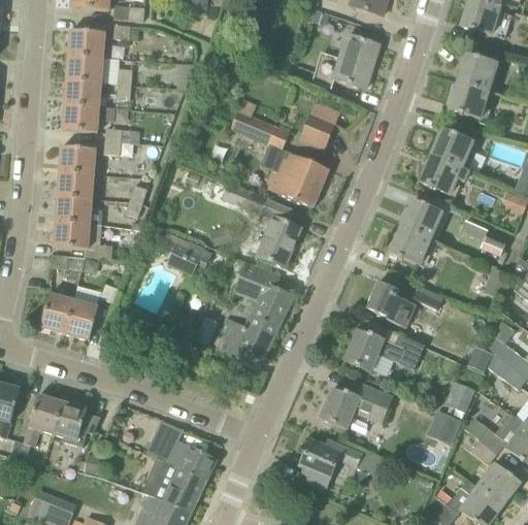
[(71,0),(71,7),(108,10),(109,0),(71,0)]
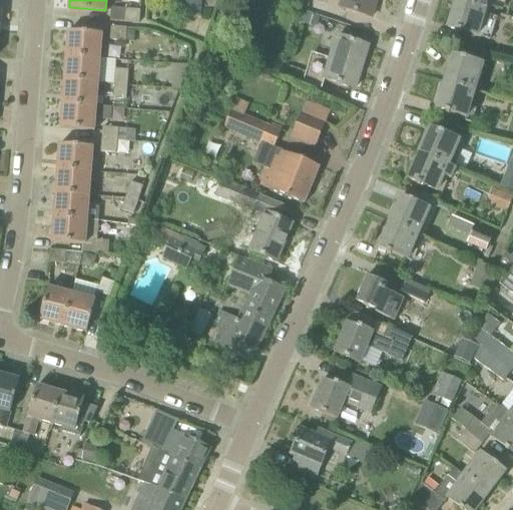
[(200,15),(201,0),(185,0),(184,13),(200,15)]
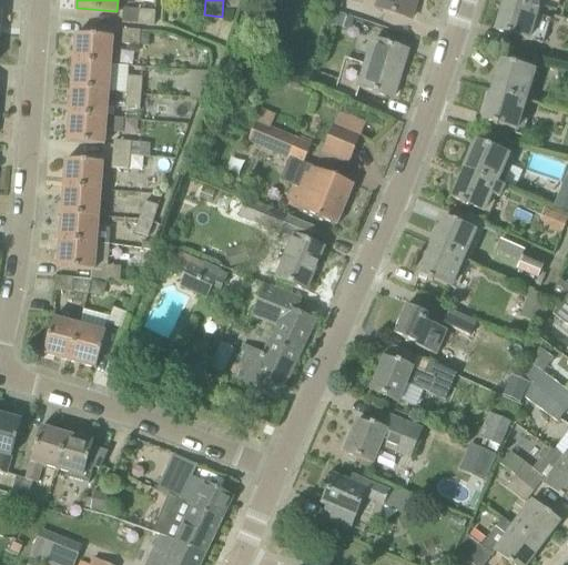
[(378,0),(376,7),(411,18),(415,0),(378,0)]
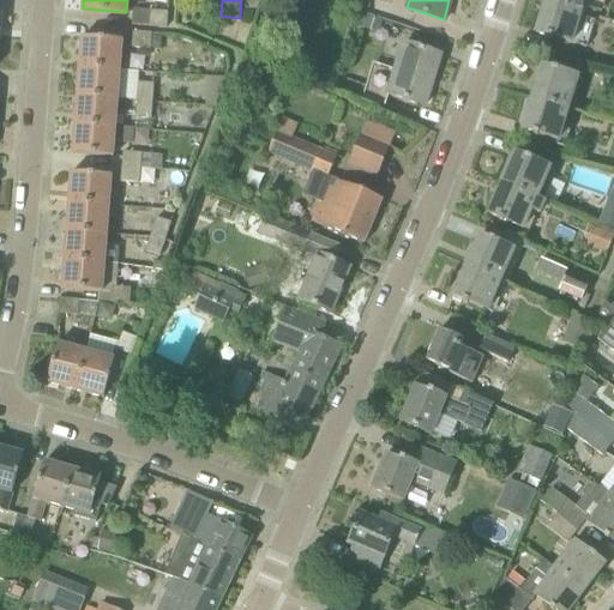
[(578,41),(587,11),(549,0),(546,0),(536,30),(546,34),(546,35),(551,36),(552,35),(570,40),(571,38),(578,41)]
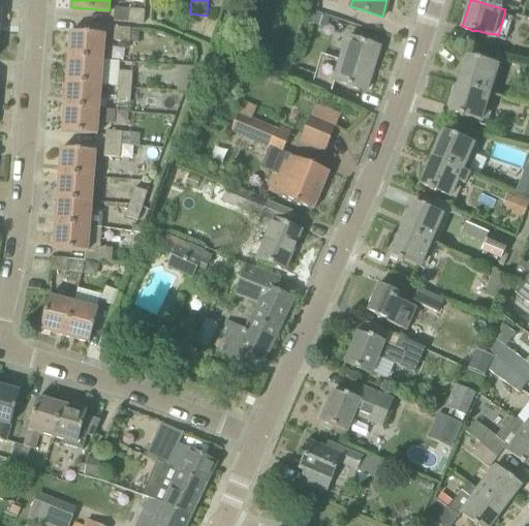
[(473,0),(505,9),(507,0),(473,0)]
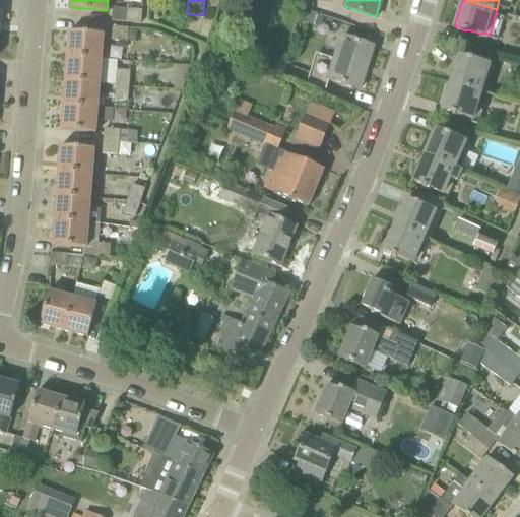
[(142,8),(113,5),(112,18),(141,21),(142,8)]
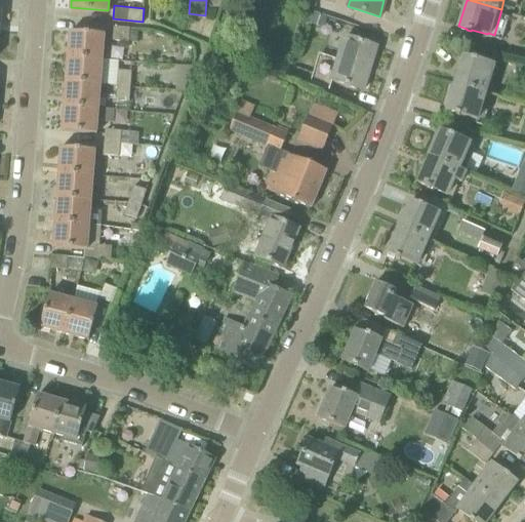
[(128,39),(129,26),(114,25),(113,38),(128,39)]
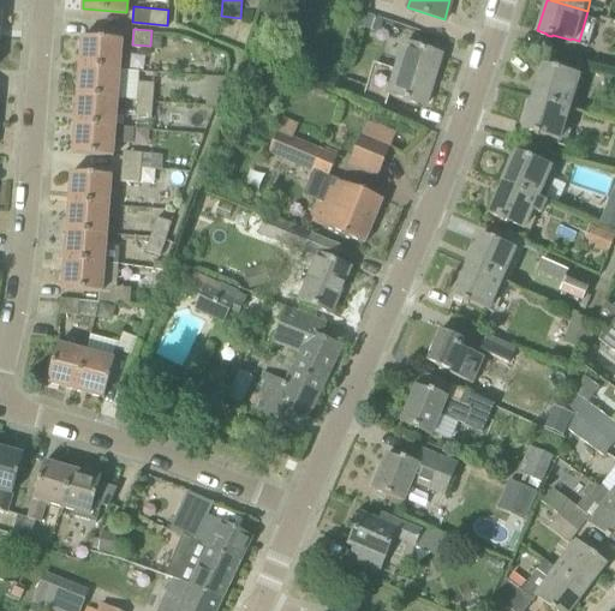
[(81,35),(78,64),(120,67),(123,39),(81,35)]
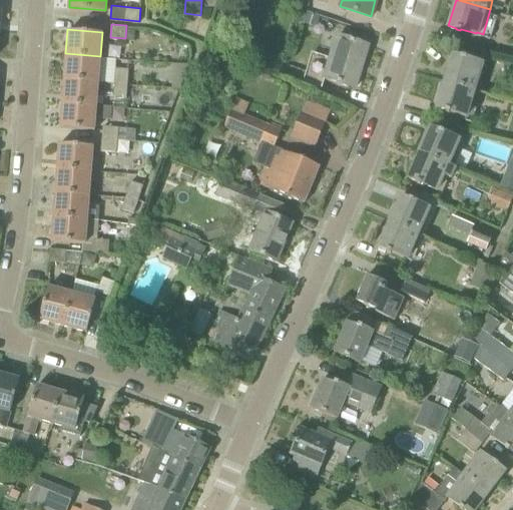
[(355,86),(368,44),(337,34),(324,77),(355,86)]
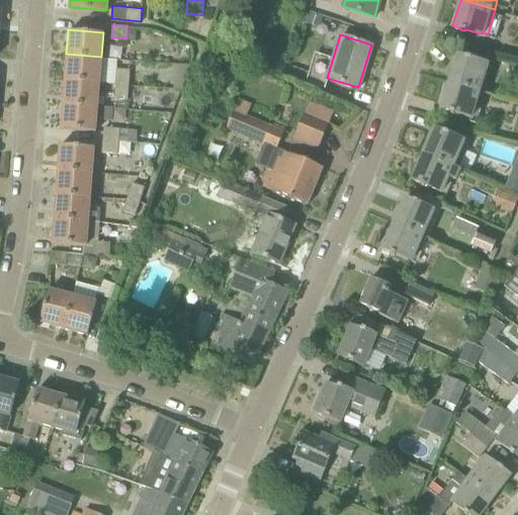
[(99,81),(101,57),(66,54),(65,79),(99,81)]
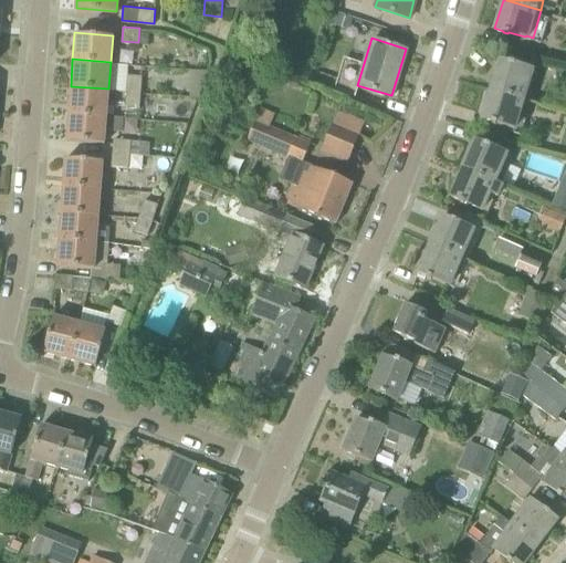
[(491,87),(530,100),(538,71),(513,63),(514,62),(510,60),(509,62),(500,59),(491,87)]
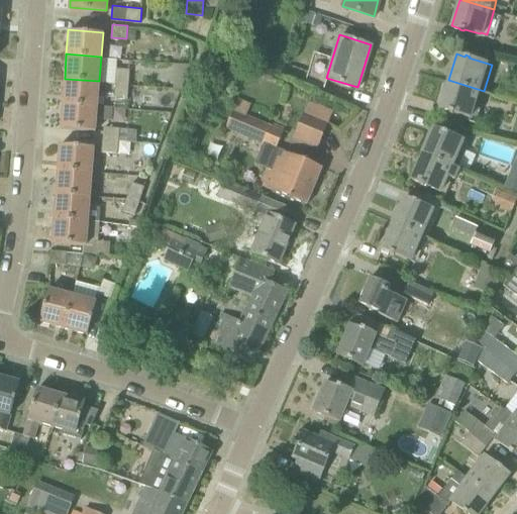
[(115,82),(128,82),(129,69),(116,67),(115,82)]
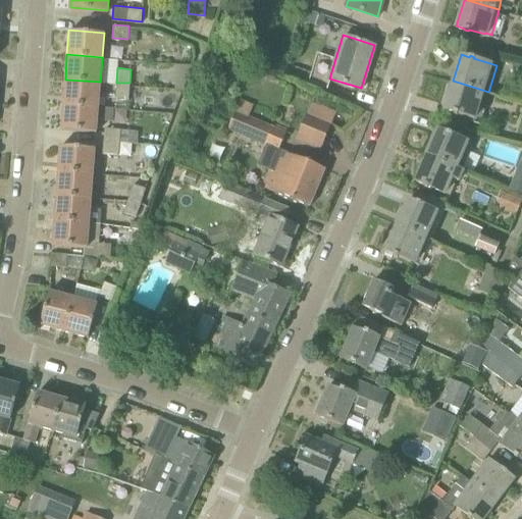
[(100,82),(65,80),(63,103),(98,106),(100,82)]
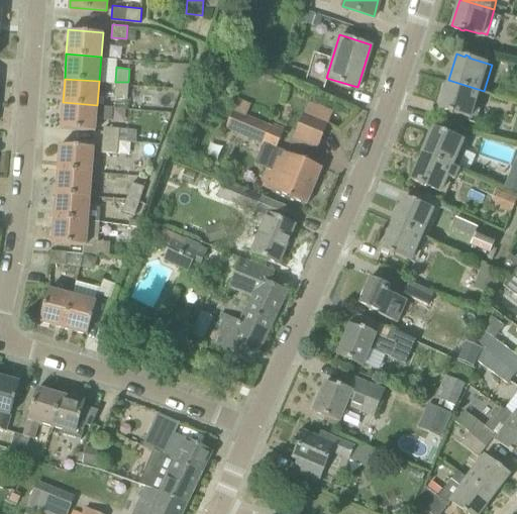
[(453,111),(476,118),(484,91),(448,80),(440,107),(448,110),(448,111),(452,113),(453,111)]
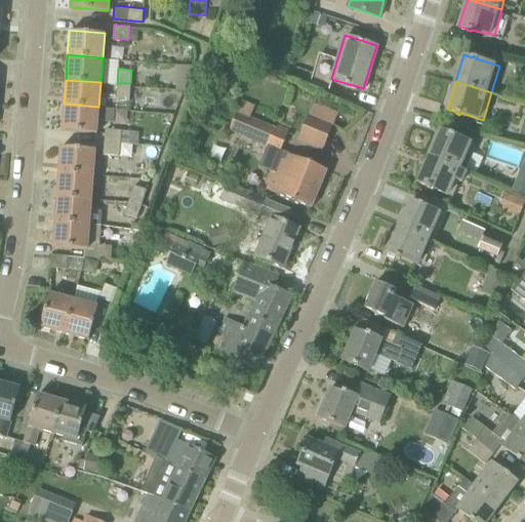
[(129,99),(130,83),(117,83),(116,98),(129,99)]
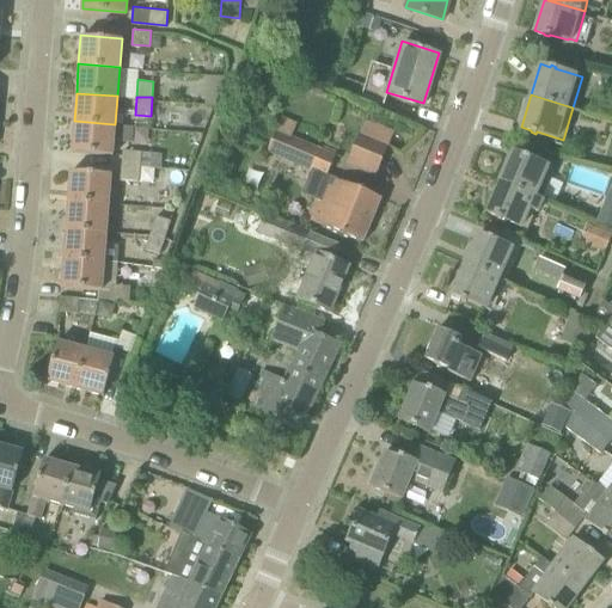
[(391,139),(395,126),(362,117),(359,131),(391,139)]
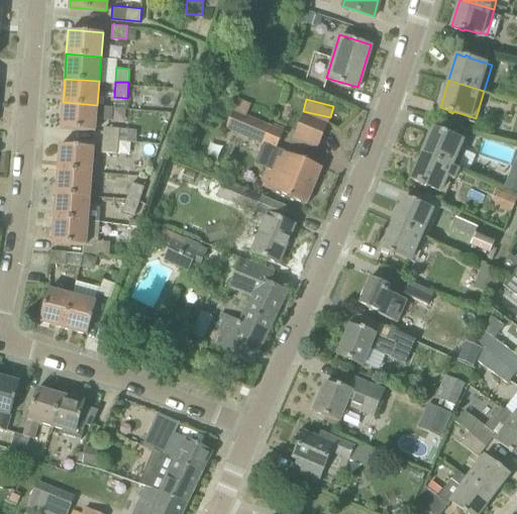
[(97,105),(63,102),(61,127),(95,130),(96,117),(111,118),(112,106),(97,105)]
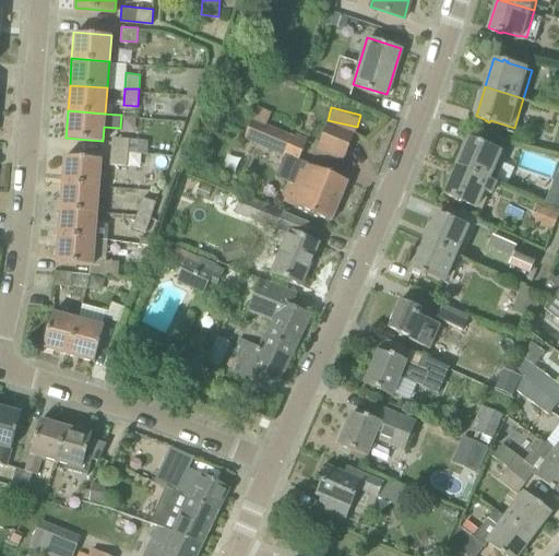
[(329,121),(321,138),(347,149),(355,132),(329,121)]
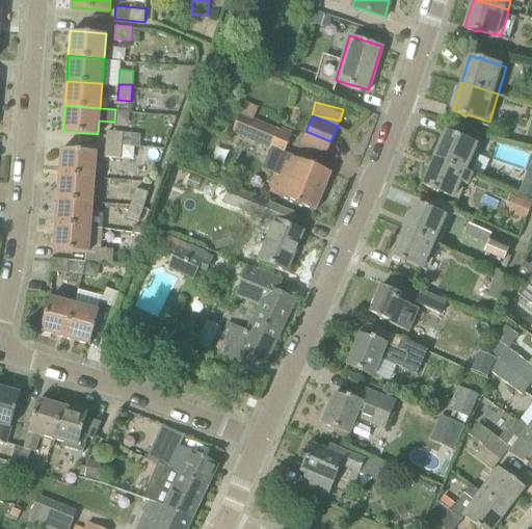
[(315,209),(330,170),(283,151),(290,134),(253,116),(244,135),(271,146),(267,155),(274,158),(269,169),(275,172),(268,189),(315,209)]
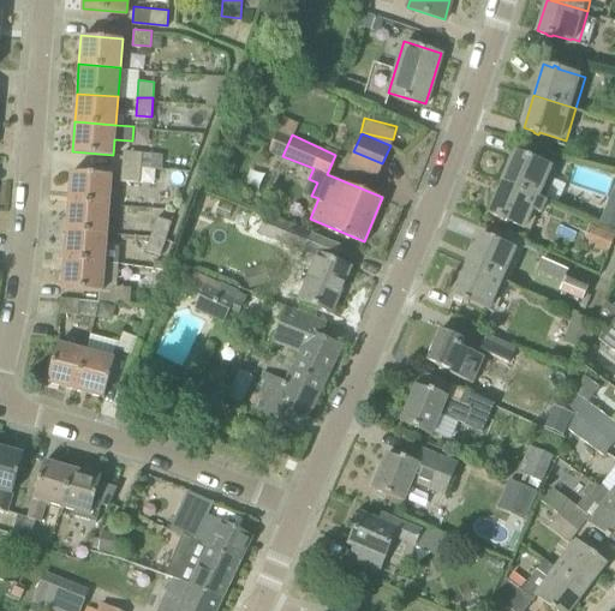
[(121,165),(141,166),(142,151),(123,149),(121,165)]
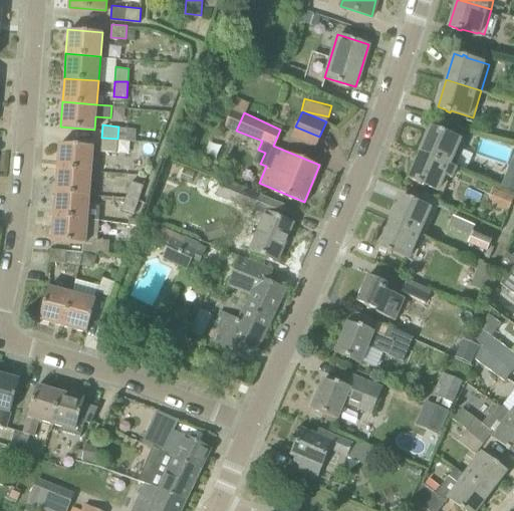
[(421,152),(457,168),(458,168),(454,166),(464,141),(444,132),(445,131),(441,129),(440,131),(432,126),(421,152)]
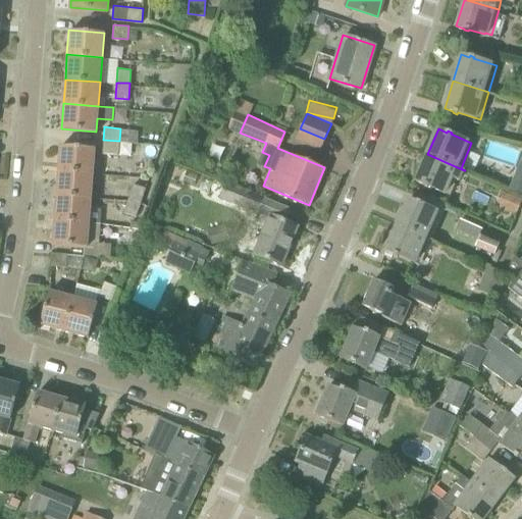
[(103,140),(102,153),(118,154),(119,141),(103,140)]
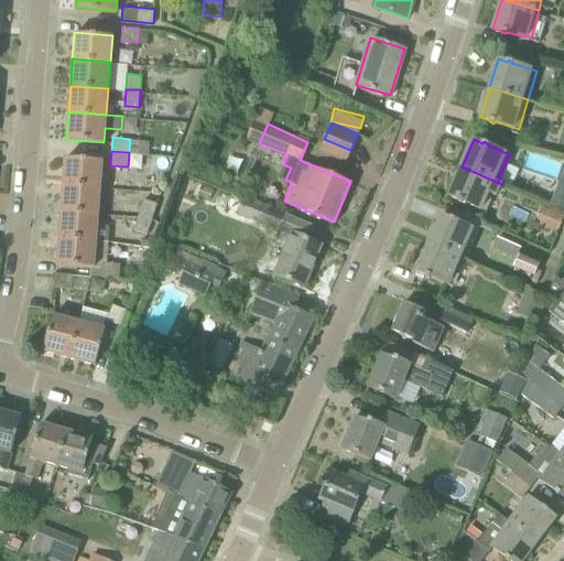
[(64,157),(62,183),(100,186),(102,160),(64,157)]
